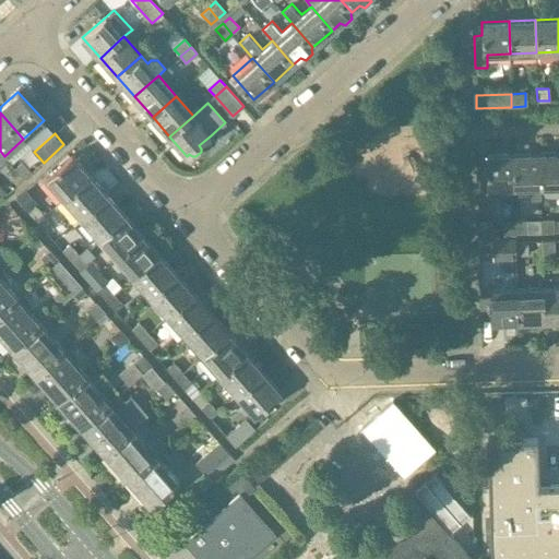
[(558,186),(558,152),(538,154),(539,187),(540,187),(558,186)]
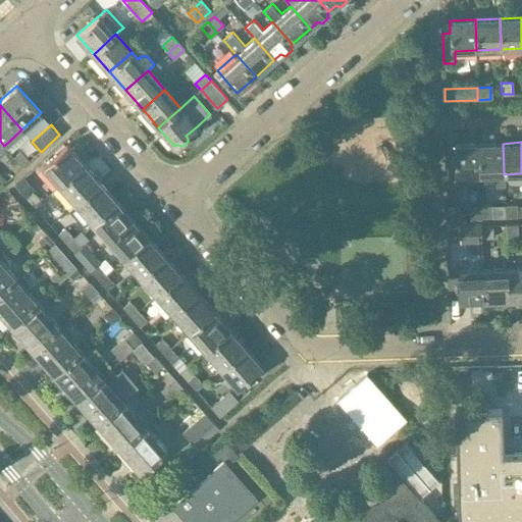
[(478,175),(477,144),(454,145),(455,176),(478,175)]
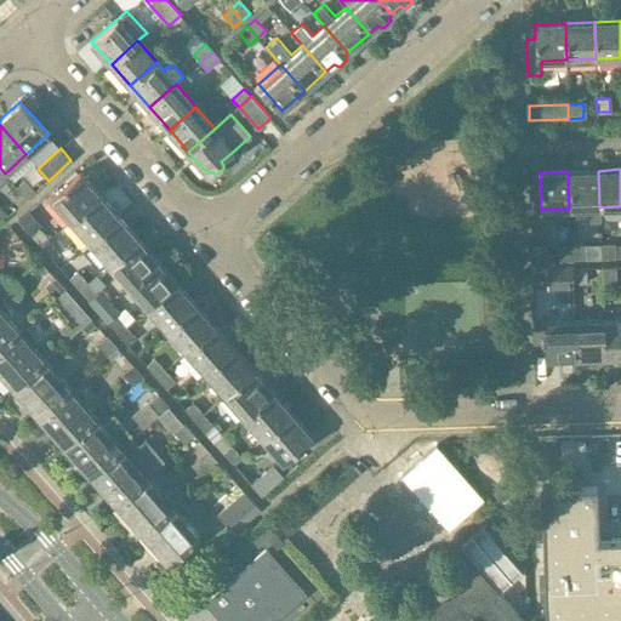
[(599,208),(598,171),(568,171),(569,209),(588,208),(590,222),(600,222),(600,208),(599,208)]
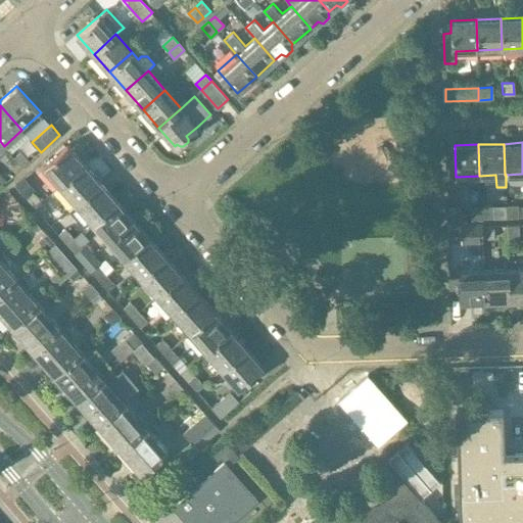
[(58,186),(83,163),(66,145),(42,168),(58,186)]
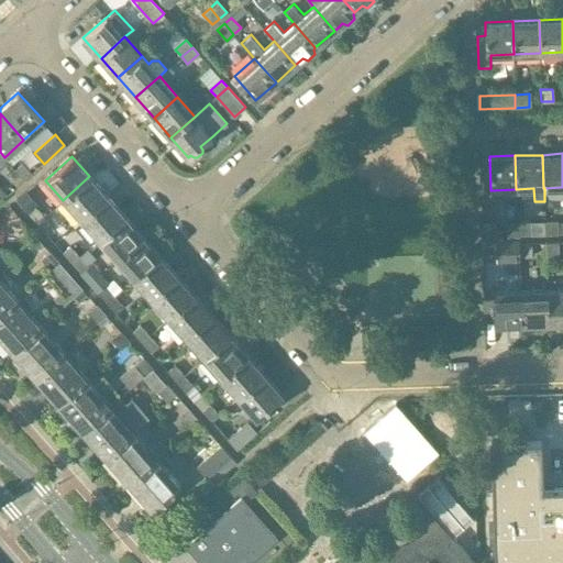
[(32,174),(22,163),(15,169),(24,180),(32,174)]
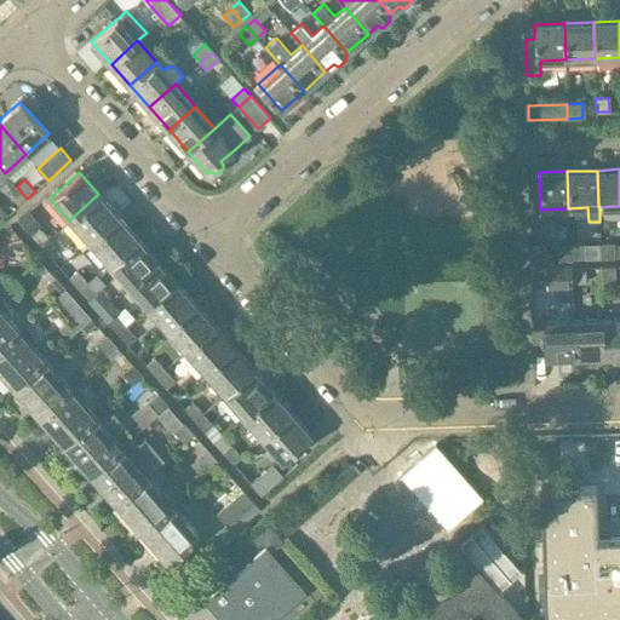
[(27,199),(17,187),(9,194),(19,206),(27,199)]
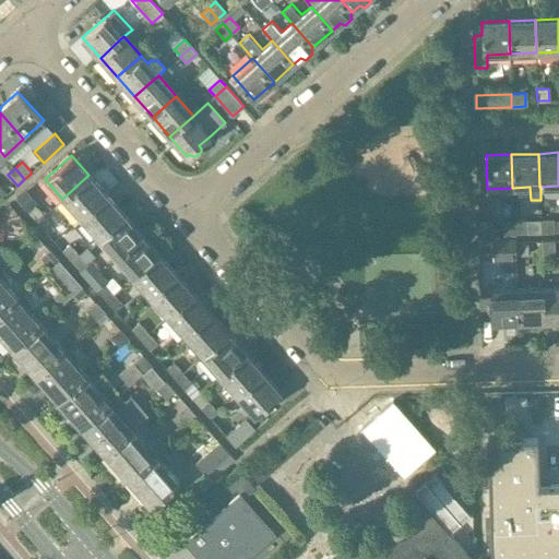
[(79,218),(106,194),(88,175),(62,199),(79,218)]
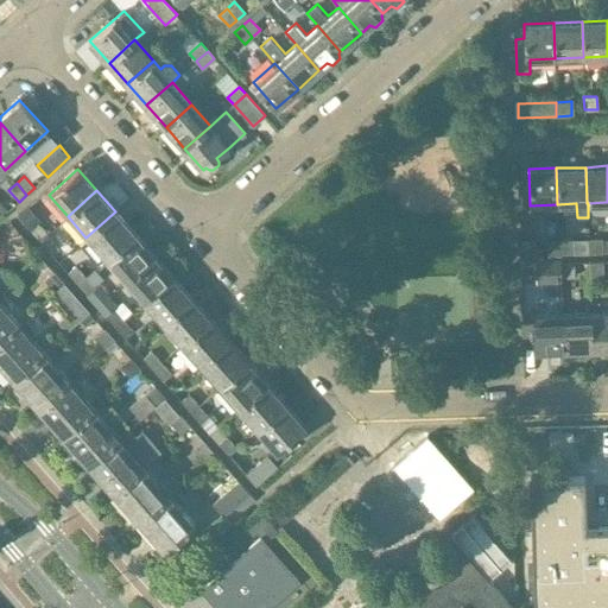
[(49,233),(38,221),(40,220),(29,207),(18,216),(39,241),(49,233)]
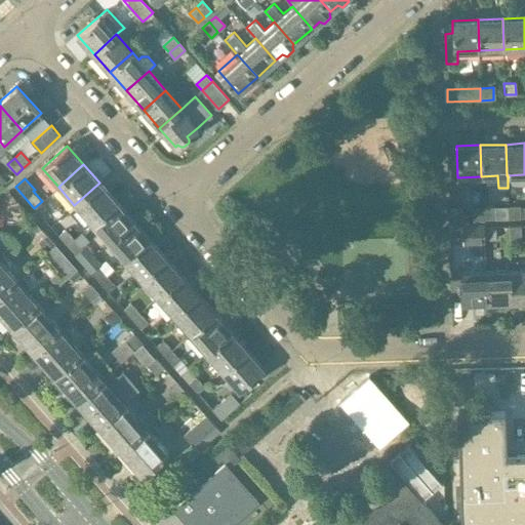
[(90,224),(116,201),(99,183),(74,205),(90,224)]
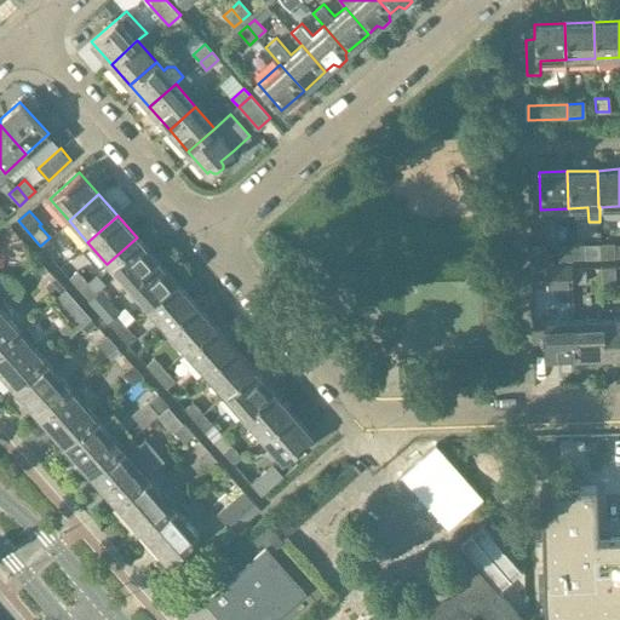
[(59,248),(50,237),(40,246),(50,257),(59,248)]
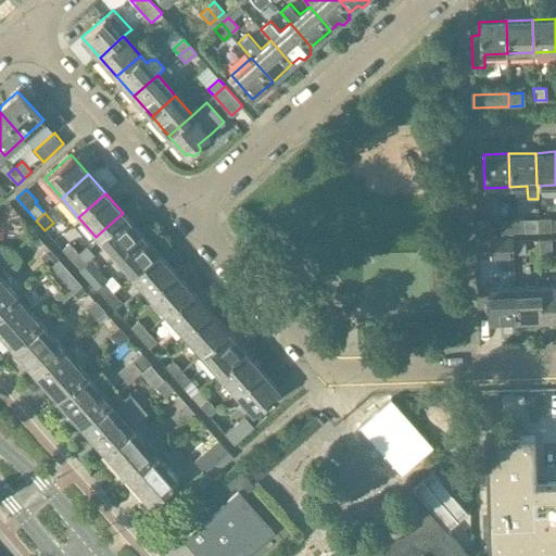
[(113,256),(140,232),(123,213),(96,237),(113,256)]
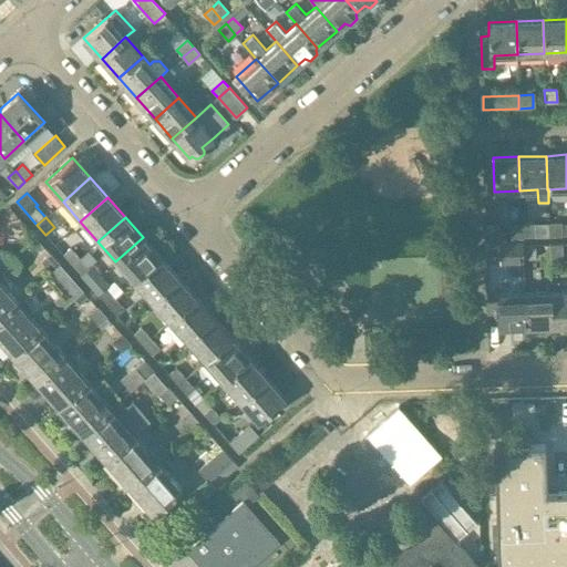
[(566,222),(550,223),(550,236),(566,235),(566,222)]
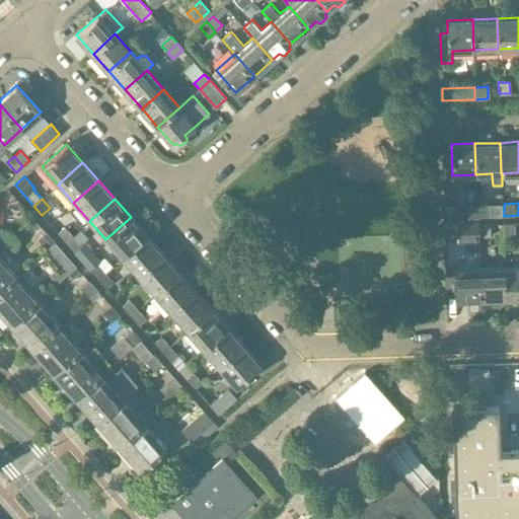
[(477,217),(477,205),(467,206),(468,218),(477,217)]
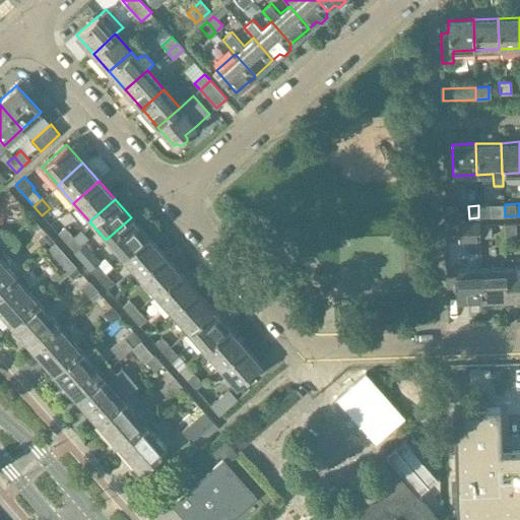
[(492,217),(491,205),(478,205),(478,217),(492,217)]
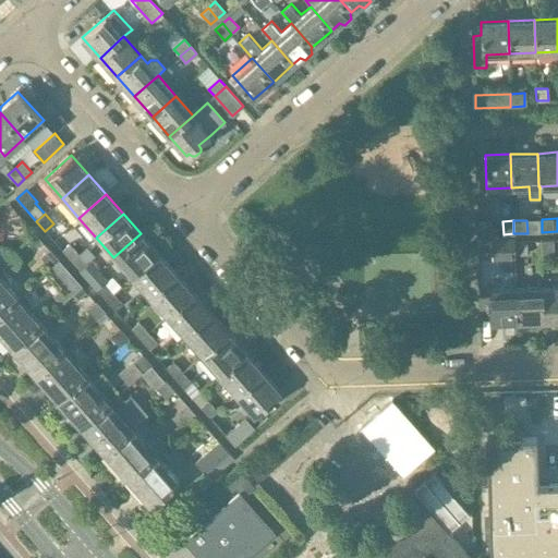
[(131,277),(158,253),(141,233),(113,257),(131,277)]
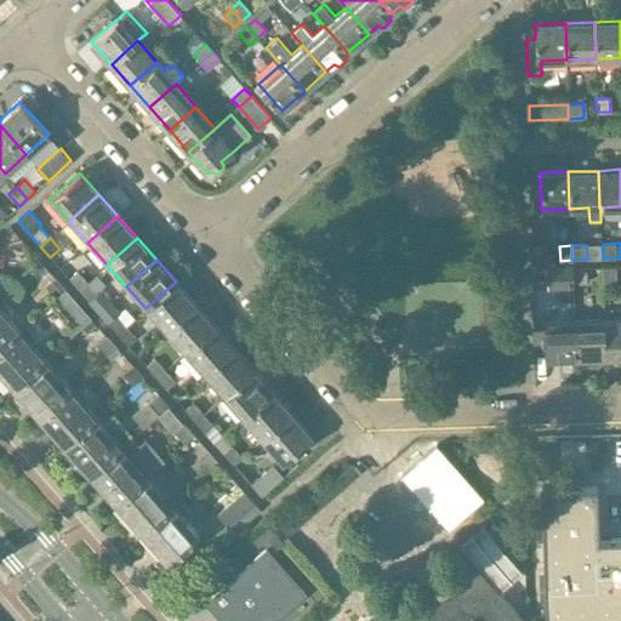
[(571,263),(533,266),(533,286),(573,285),(573,283),(571,268),(571,263)]
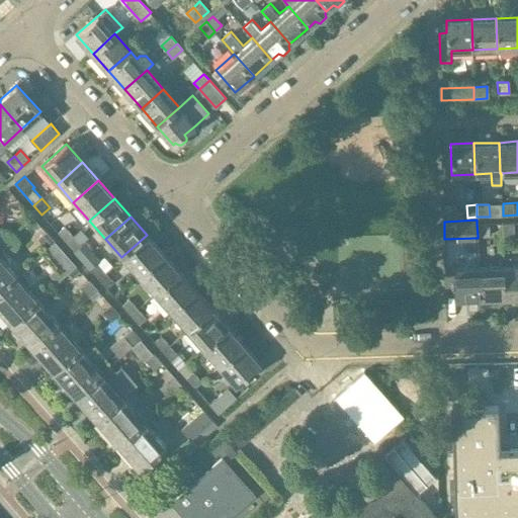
[(515,235),(515,223),(504,223),(504,235),(515,235)]
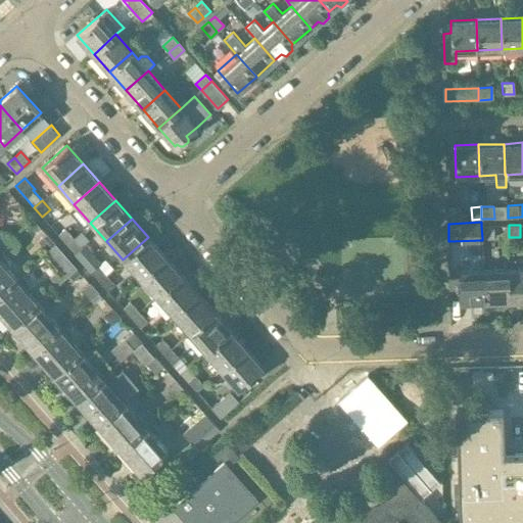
[(495,238),(494,226),(481,226),(482,238),(495,238)]
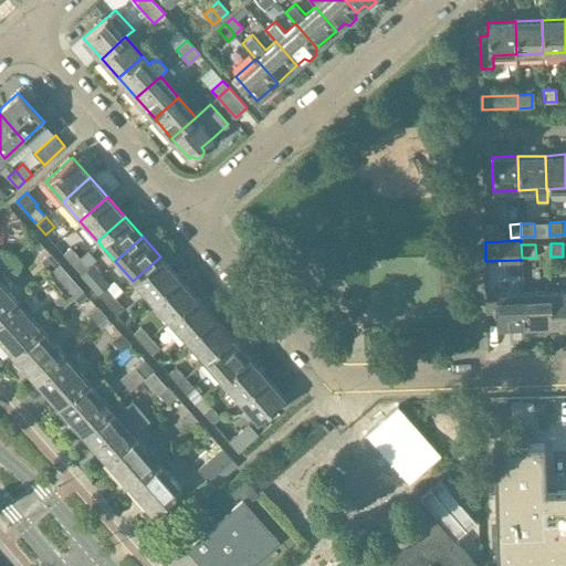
[(81,257),(71,245),(62,253),(72,264),(81,257)]
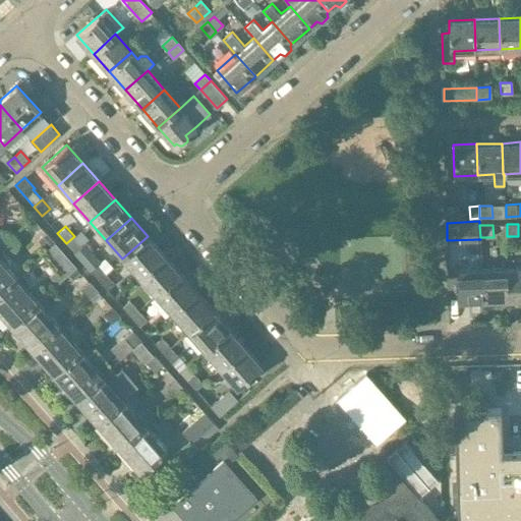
[(54,242),(46,232),(38,239),(46,249),(54,242)]
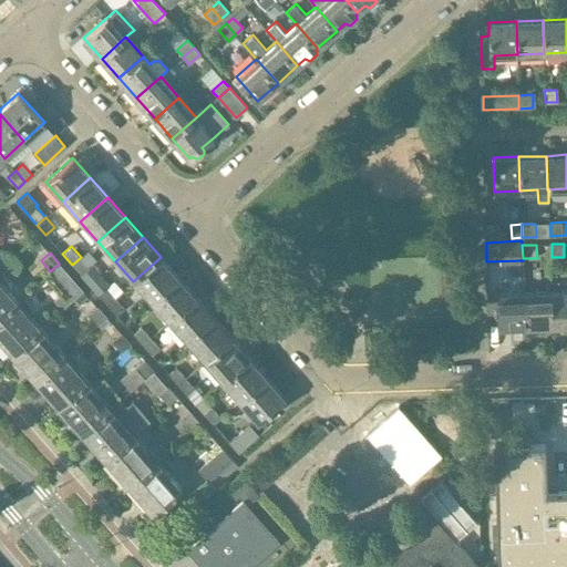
[(90,267),(81,257),(72,265),(81,275),(90,267)]
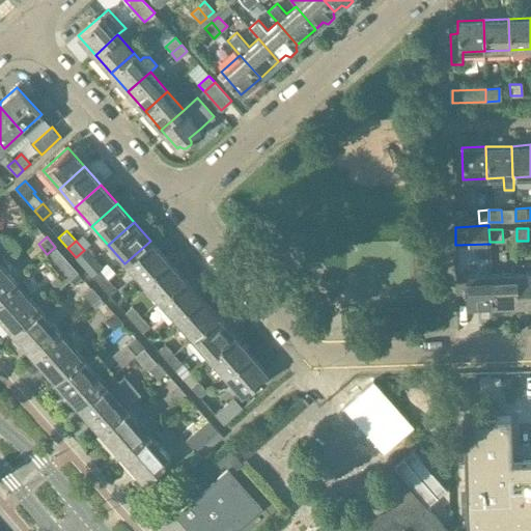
[(142,282),(167,259),(150,241),(124,263),(142,282)]
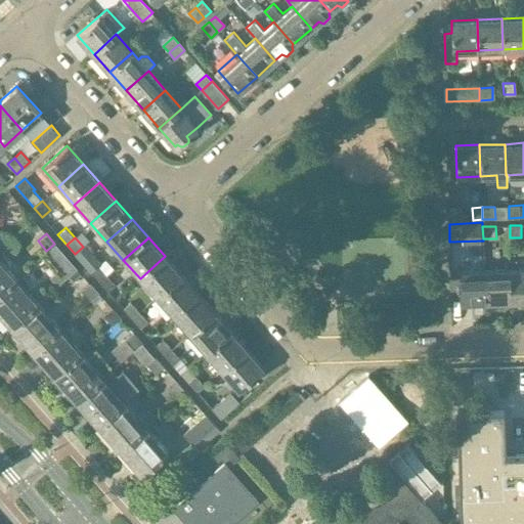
[(156,297),(181,274),(165,256),(140,278),(156,297)]
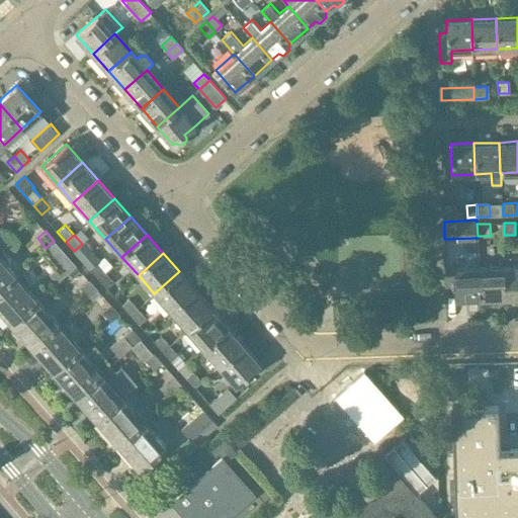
[(75,265),(67,255),(59,262),(67,272),(75,265)]
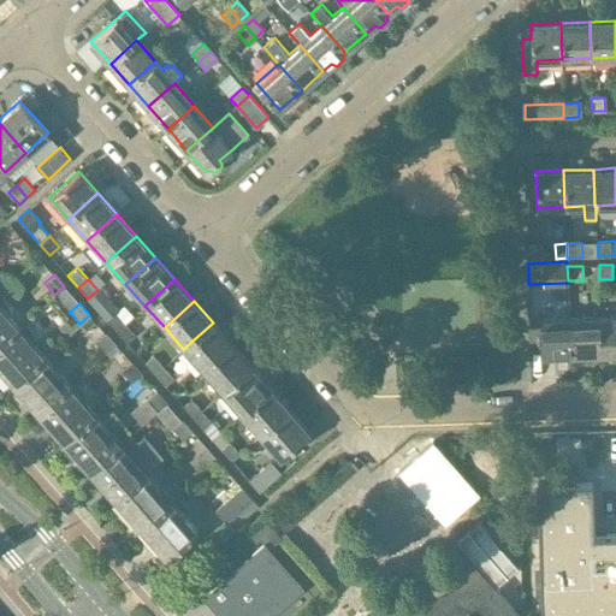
[(0,343),(17,329),(0,308),(0,343)]
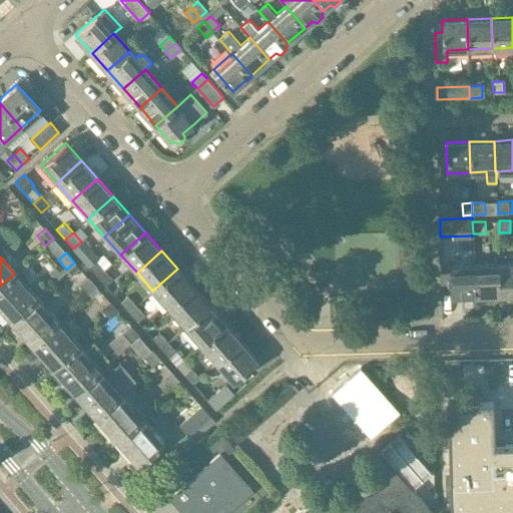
[(104,269),(96,259),(88,266),(97,276),(104,269)]
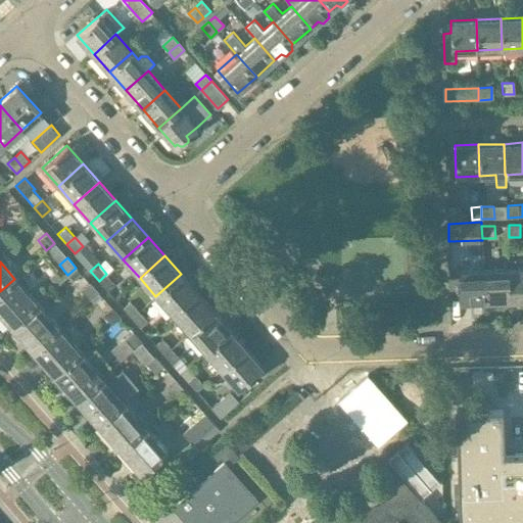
[(522,298),(522,268),(508,269),(509,299),(522,298)]
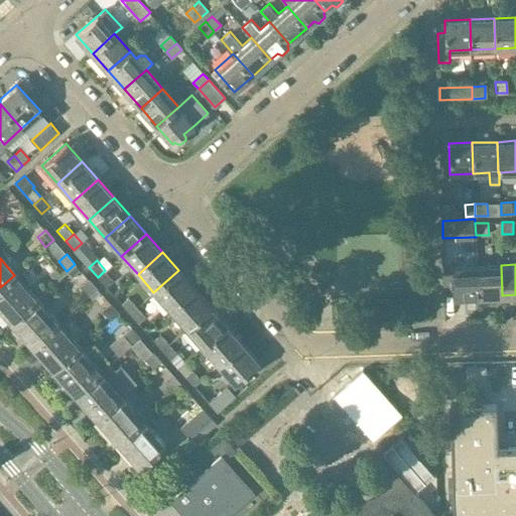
[(502,295),(501,265),(477,266),(478,296),(502,295)]
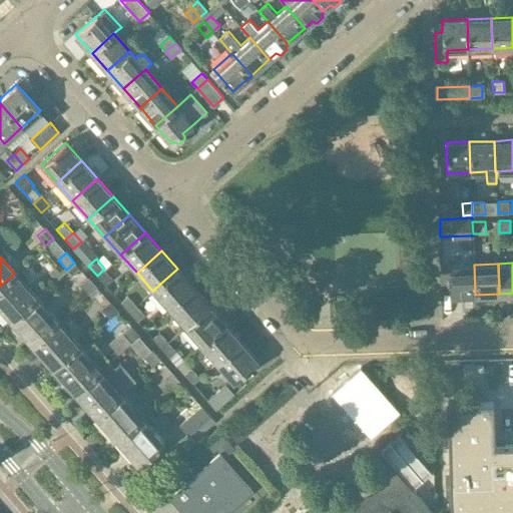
[(475,295),(474,265),(450,265),(451,296),(475,295)]
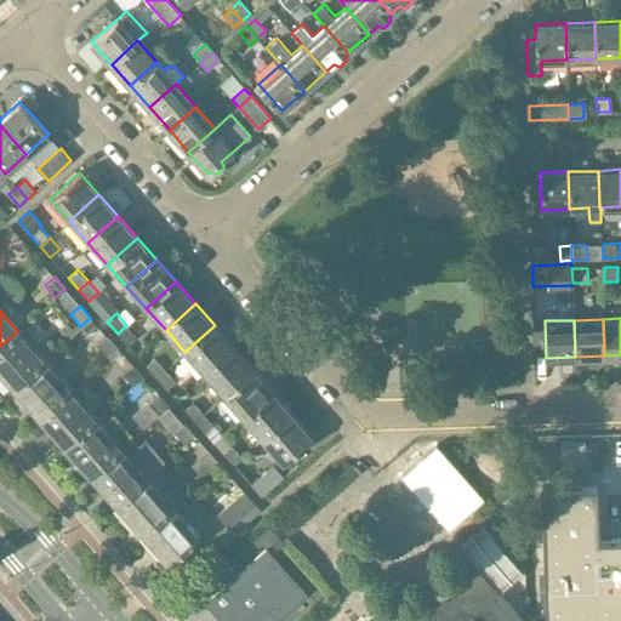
[(137,336),(126,325),(118,334),(127,345),(137,336)]
